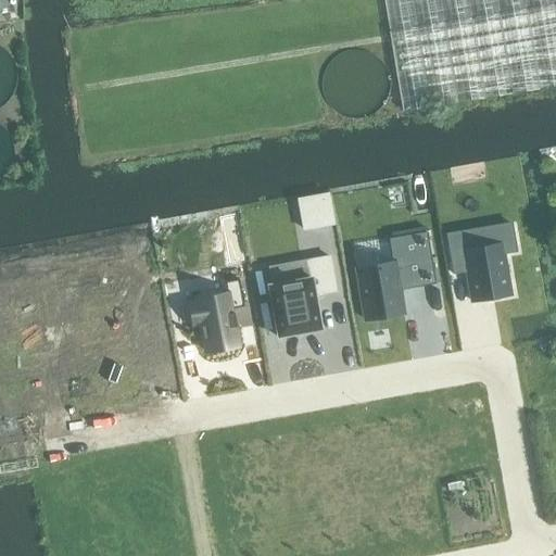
[(555,86),(555,0),(384,0),(391,32),(404,111),(555,86)]
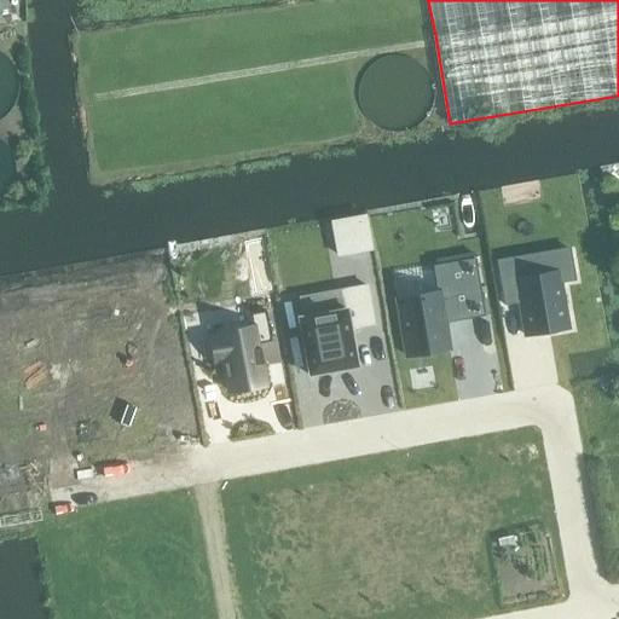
[(0,48),(0,117),(9,113),(16,103),(19,91),(21,79),(17,68),(10,57),(0,50),(0,48)]
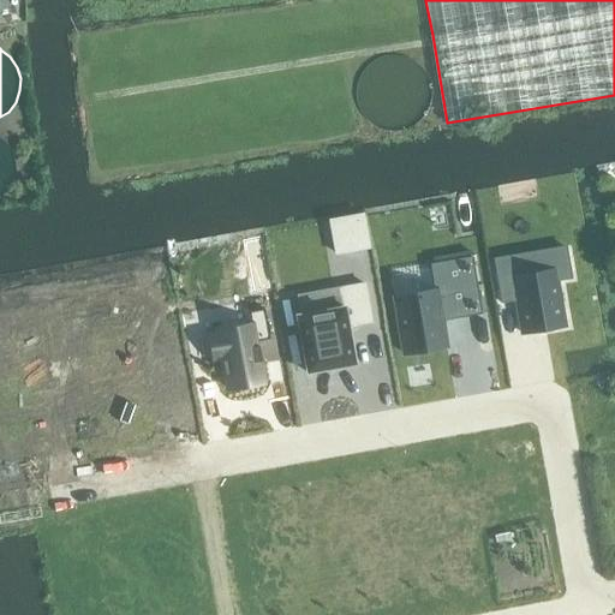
[(431,94),(431,87),(430,79),(427,72),(423,66),(417,61),(411,57),(404,54),(395,53),(388,54),(381,55),(374,59),(368,64),(363,70),(359,76),(357,83),(357,91),(357,99),(359,106),(364,112),(369,118),(375,123),(381,126),(389,127),(396,129),(404,127),(411,124),(417,120),(423,115),(427,108),(430,102),(431,94)]
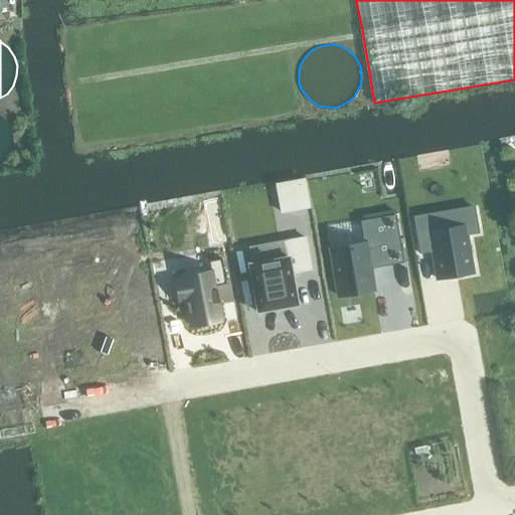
[(0,163),(0,164),(7,158),(12,150),(14,142),(14,133),(11,125),(6,118),(0,113),(0,163)]
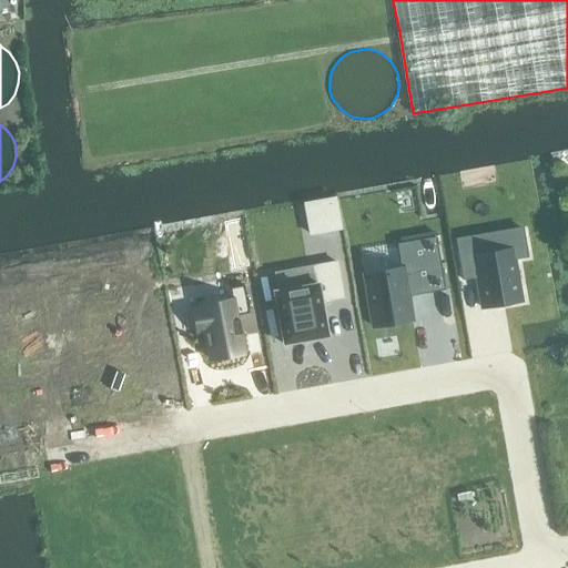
[(335,198),(304,203),(310,234),(341,229),(335,198)]
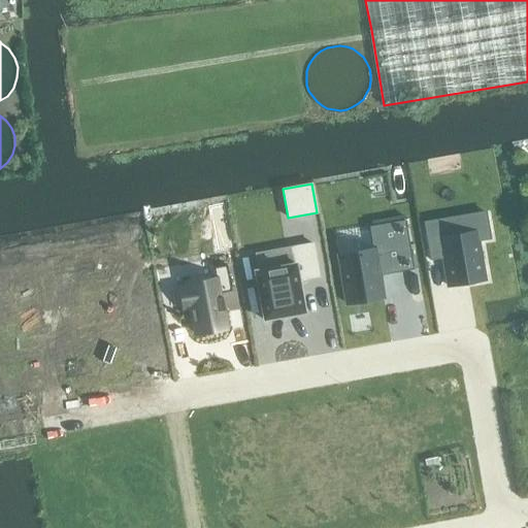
[(473,226),(425,234),(430,260),(442,258),(448,286),(485,279),(477,239),(490,237),(485,211),(471,213),(473,226)]
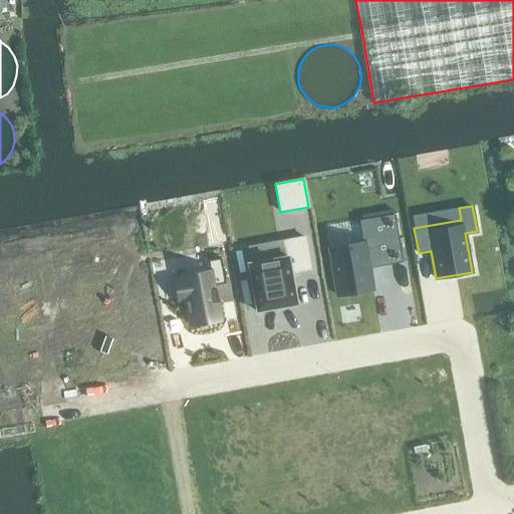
[(359,224),(325,230),(329,248),(337,295),(372,289),(368,267),(403,261),(395,214),(358,220),(359,224)]
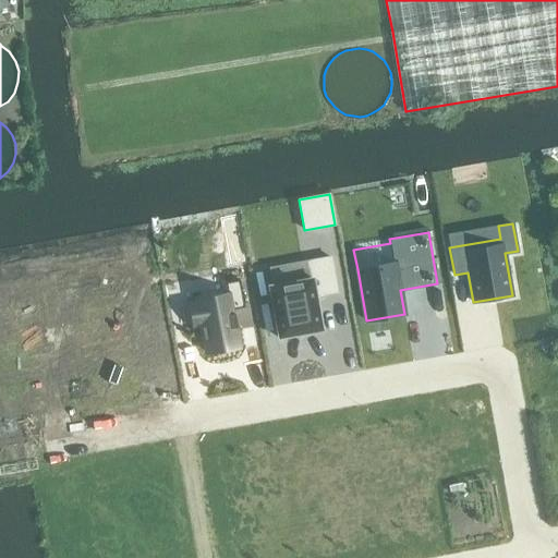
[(273,284),(268,286),(278,338),(322,330),(315,295),(337,291),(330,256),(306,261),(310,278),(273,284)]
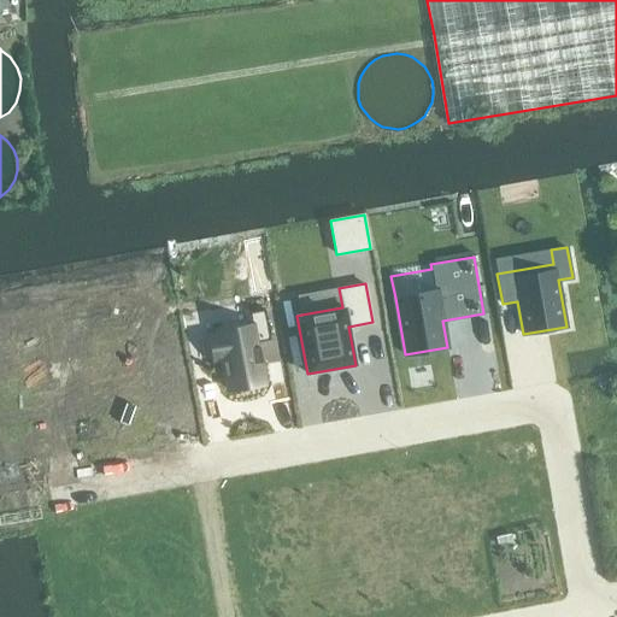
[(218,335),(211,336),(215,359),(222,358),(228,389),(264,382),(260,363),(263,362),(262,360),(260,360),(258,348),(260,348),(259,347),(258,347),(257,342),(270,340),(264,309),(248,312),(251,325),(217,333),(218,335)]
